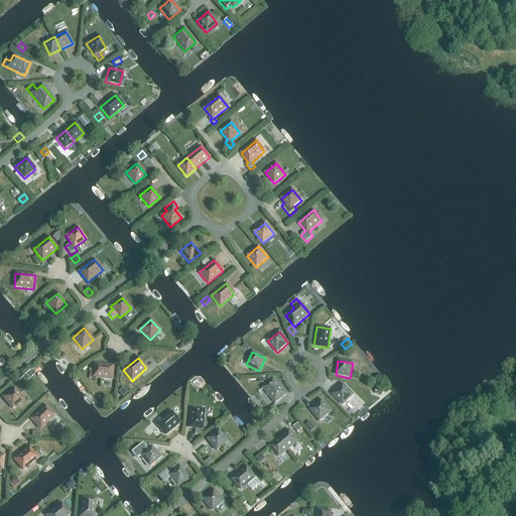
[(93,377),(92,378),(112,380),(113,366),(94,364),(93,370),(93,377)]
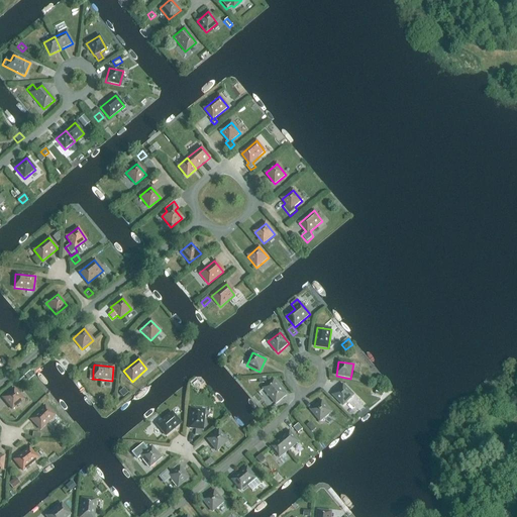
[(30,372),(24,376),(28,381),(34,377),(30,372)]
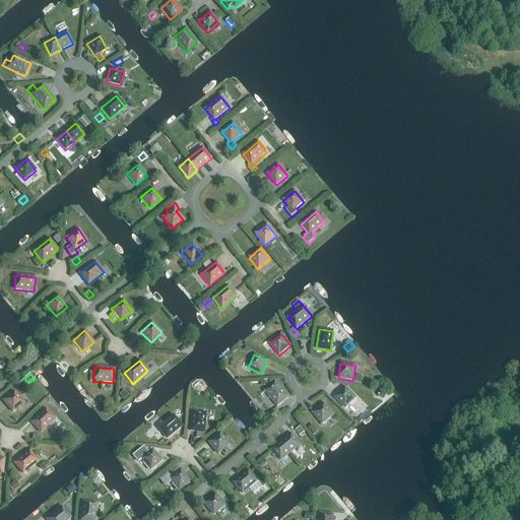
[(277,406),(288,397),(275,382),(264,391),(277,406)]
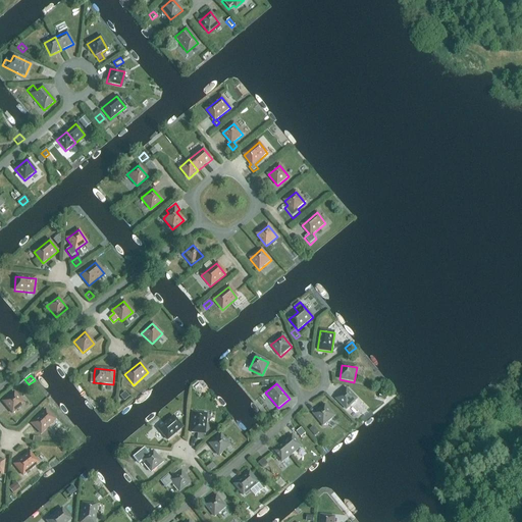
[(379,384),(376,388),(381,393),(384,389),(379,384)]
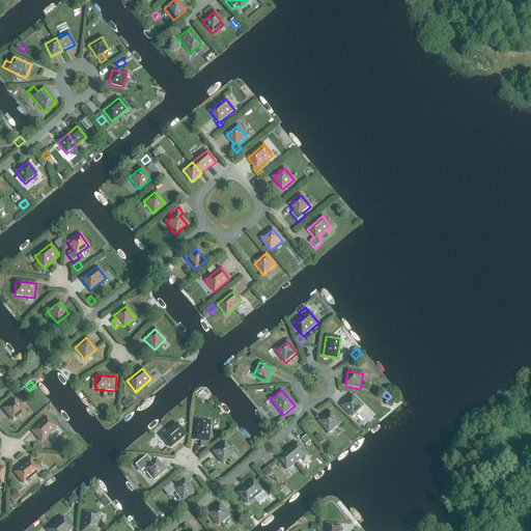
[(353,396),(342,407),(353,417),(363,407),(353,396)]
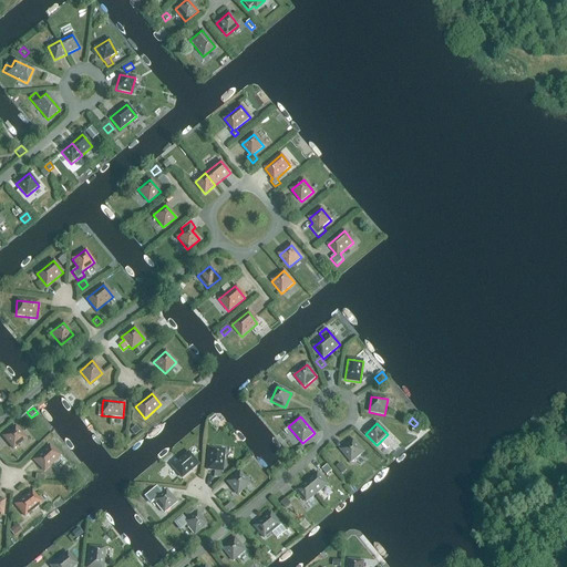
[(16,426),(2,436),(13,450),(26,439),(16,426)]
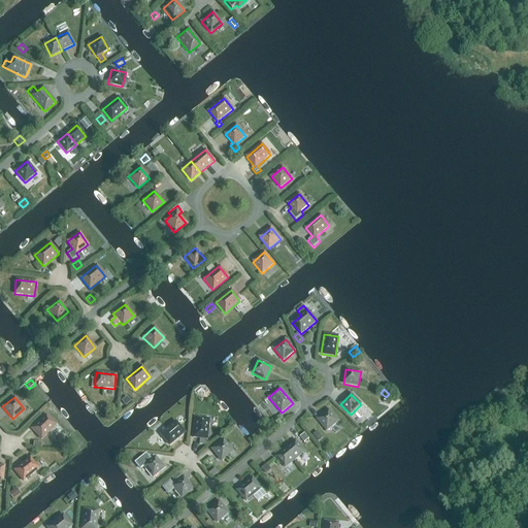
[(329,409),(318,420),(327,431),(338,422),(329,409)]
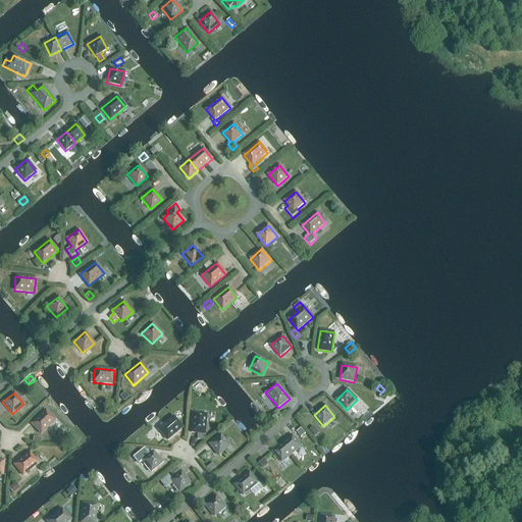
[(31,424),(41,434),(55,420),(45,410),(31,424)]
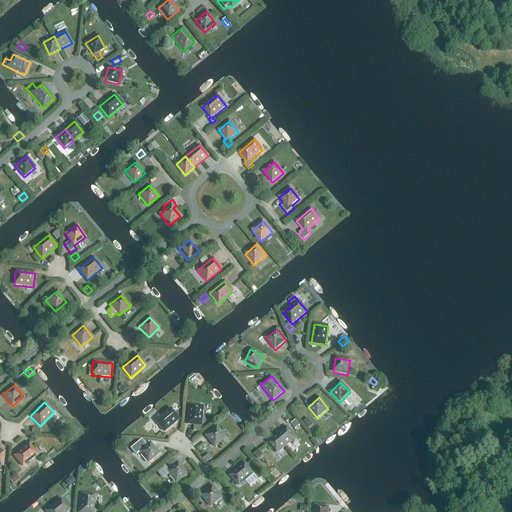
[(187,424),(193,425),(192,431),(200,432),(202,406),(189,405),(187,424)]
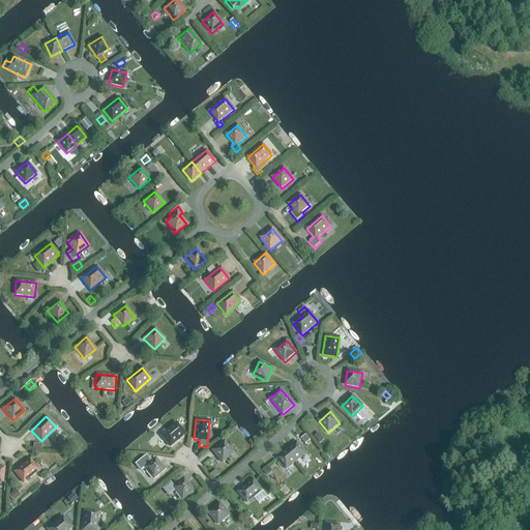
[(160,436),(170,447),(185,434),(176,423),(160,436)]
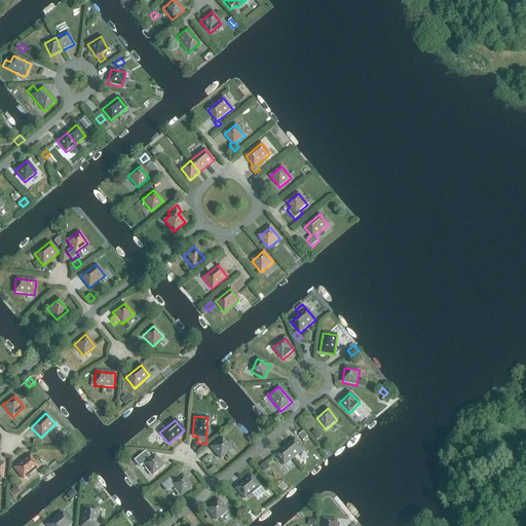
[(311,434),(317,441),(322,437),(315,430),(311,434)]
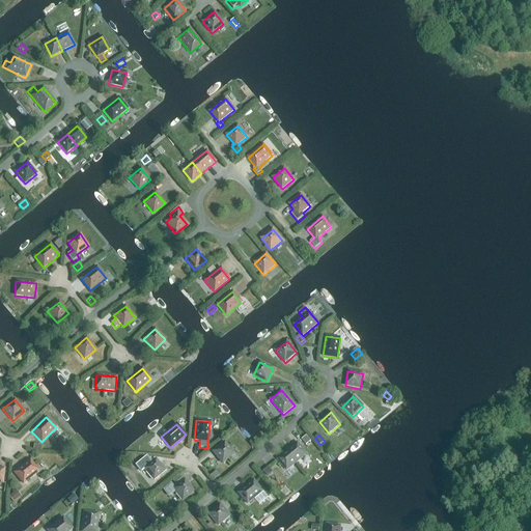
[(305,437),(301,441),(305,446),(309,443),(305,437)]
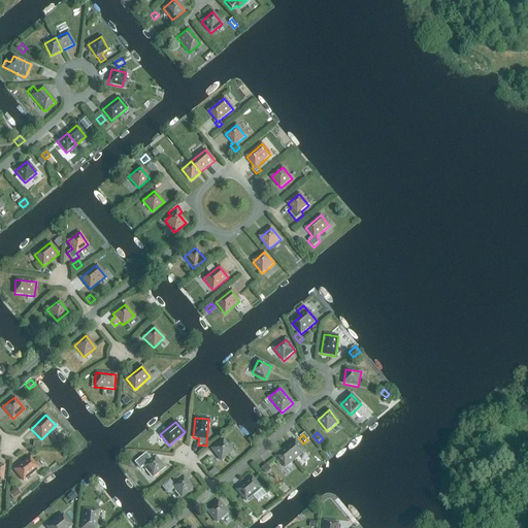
[(223,439),(211,450),(221,461),(232,452),(223,439)]
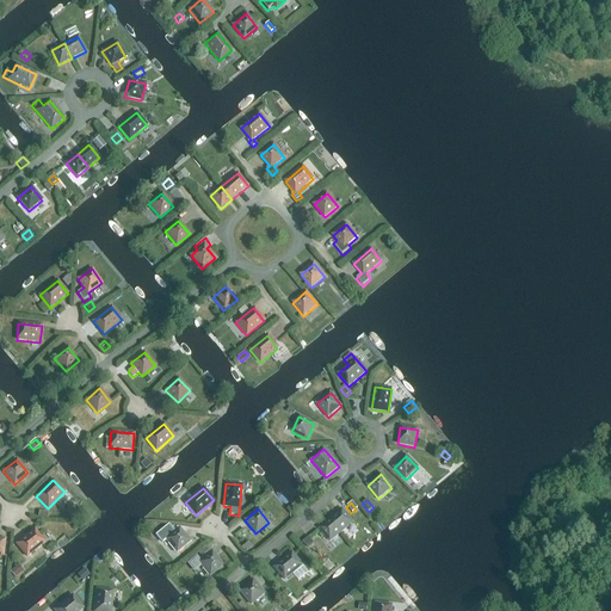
[(331,519),(341,532),(352,523),(343,511),(331,519)]
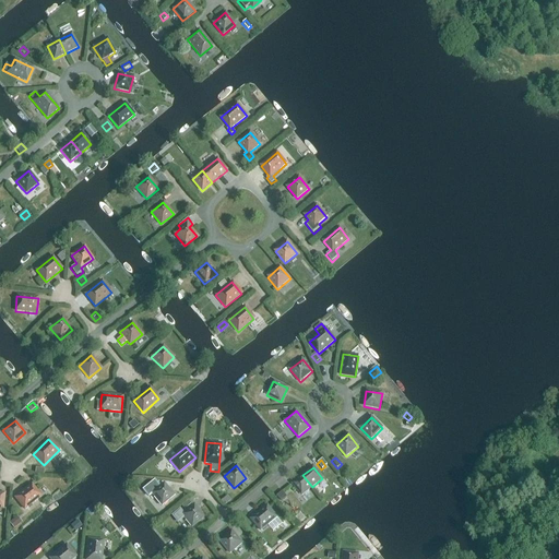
[(301,496),(312,487),(302,475),(292,484),(301,496)]
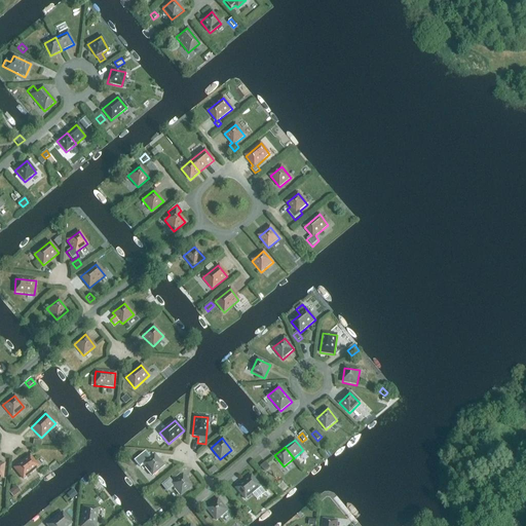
[(142,464),(152,476),(163,466),(154,455),(142,464)]
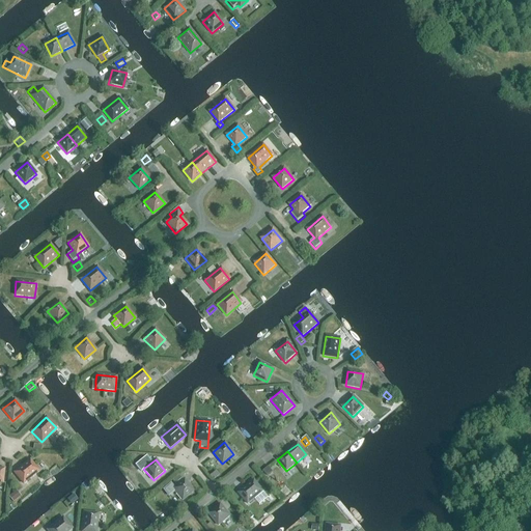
[(15,473),(23,484),(38,471),(30,460),(15,473)]
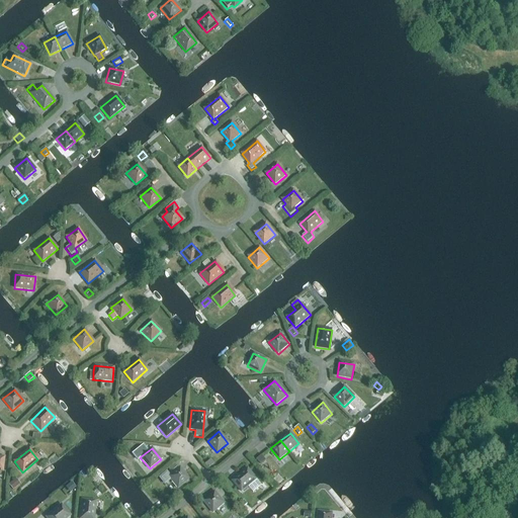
[(260,465),(266,461),(262,455),(256,460),(260,465)]
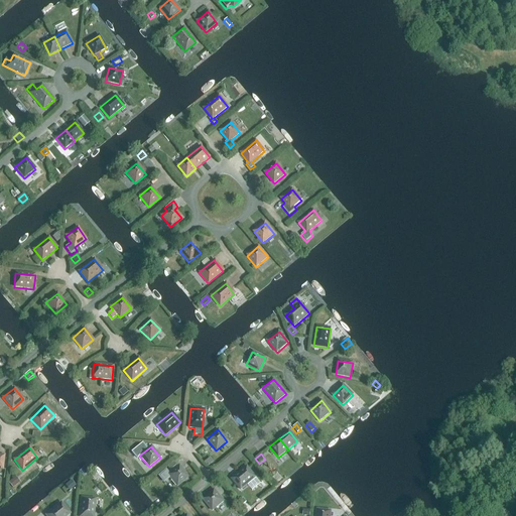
[(162,461),(164,464),(171,459),(168,456),(162,461)]
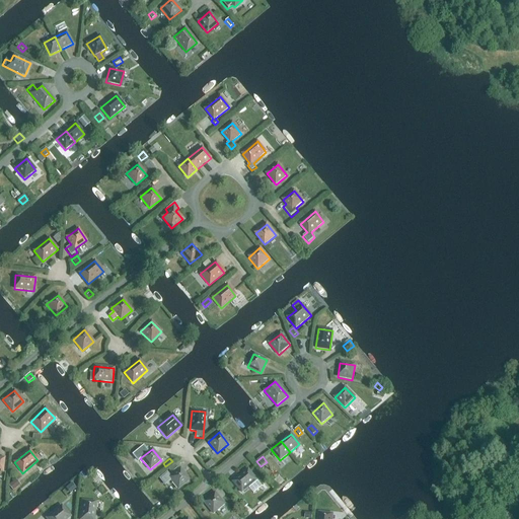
[(205,465),(208,470),(215,464),(211,460),(205,465)]
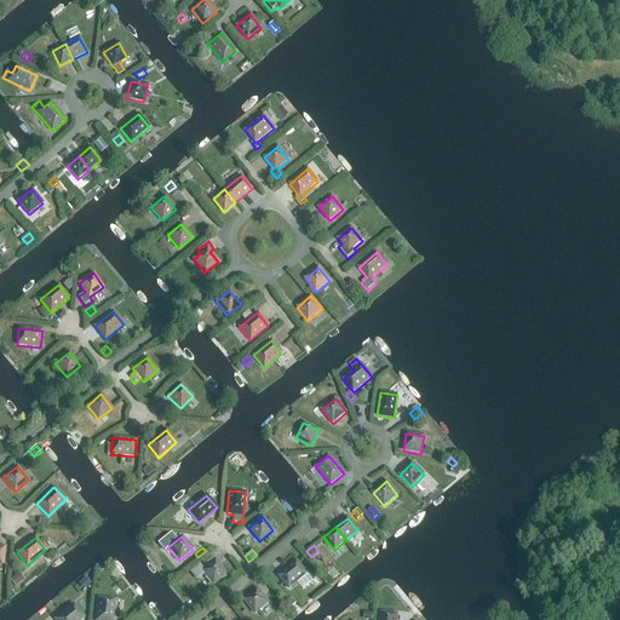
[(201,562),(205,566),(212,560),(208,555),(201,562)]
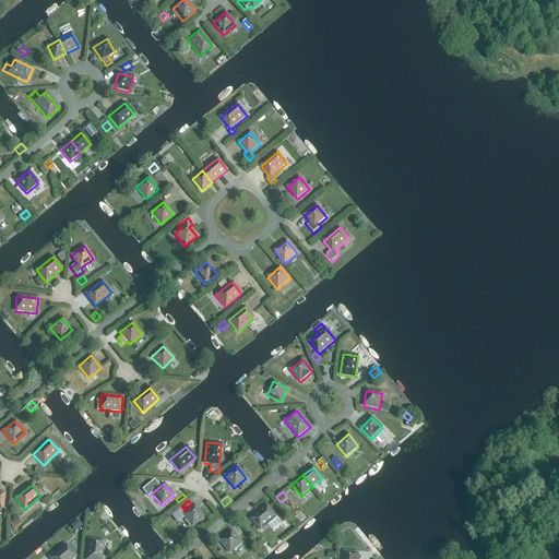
[(183,518),(191,527),(204,516),(193,504),(182,514),(179,510),(171,516),(177,523),(183,518)]
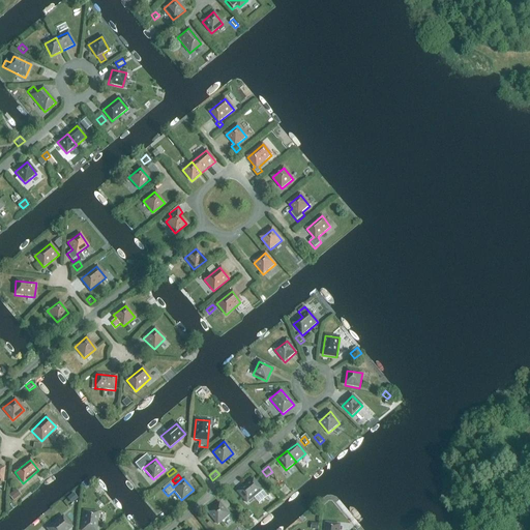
[(238,493),(247,503),(263,491),(254,479),(238,493)]
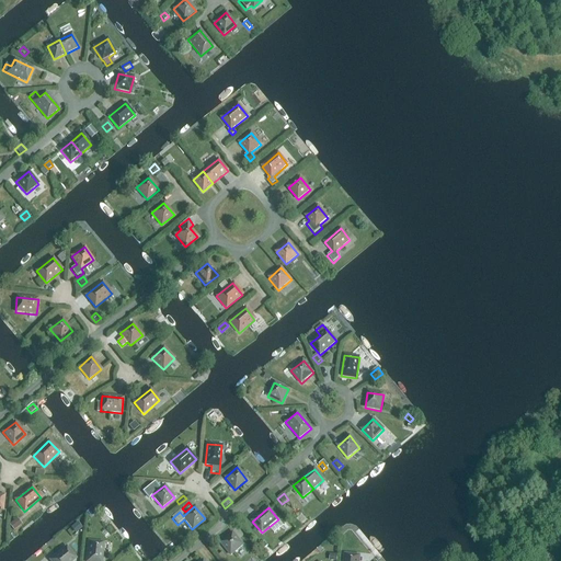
[(9,525),(13,531),(20,526),(15,521),(9,525)]
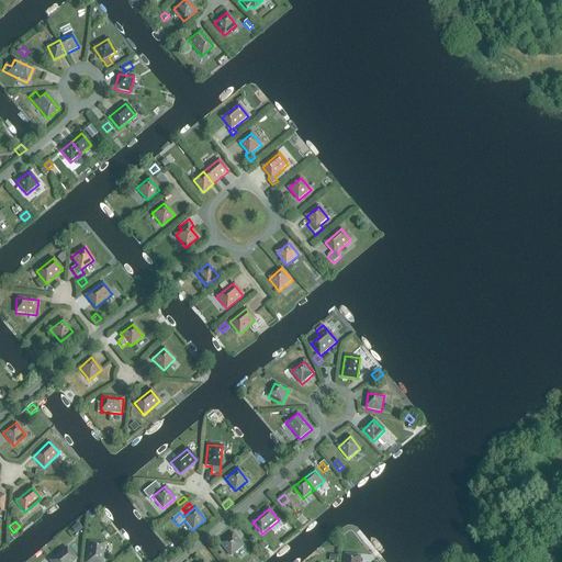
[(76,536),(82,529),(77,524),(70,529),(76,536)]
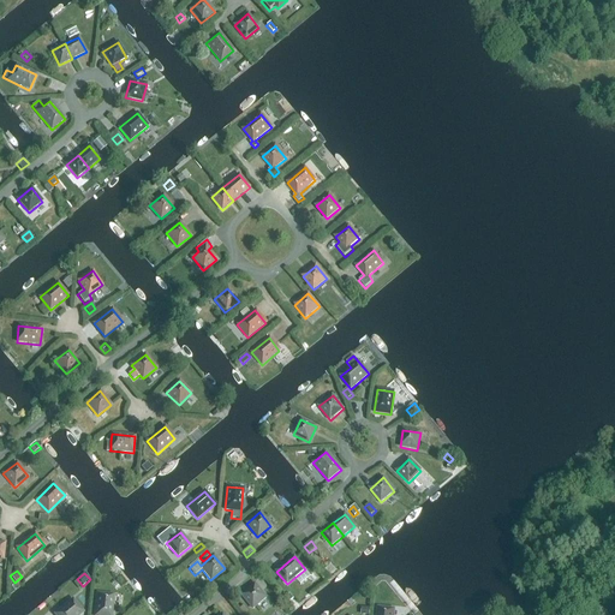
[(255,585),(242,596),(252,609),(267,598),(255,585)]
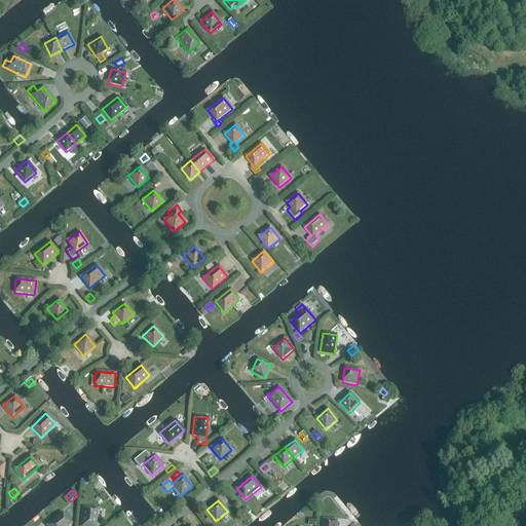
[(95,525),(97,509),(83,508),(80,525),(95,525)]
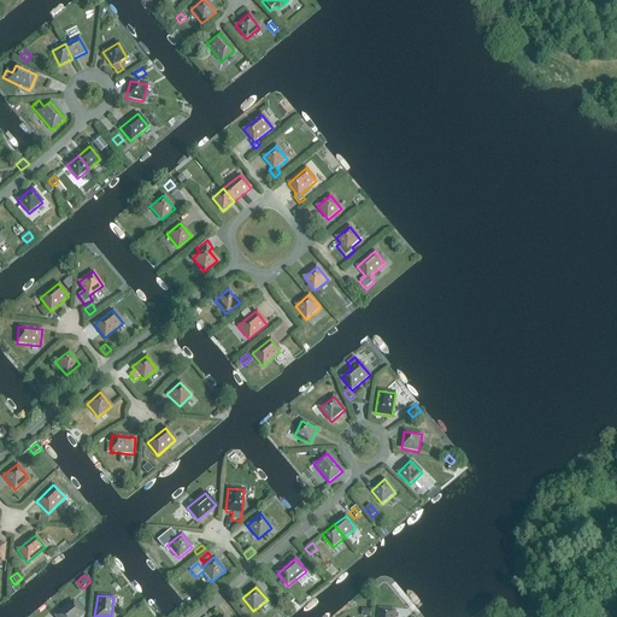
[(54,616),(56,616),(80,616),(83,615),(72,601),(54,616)]
